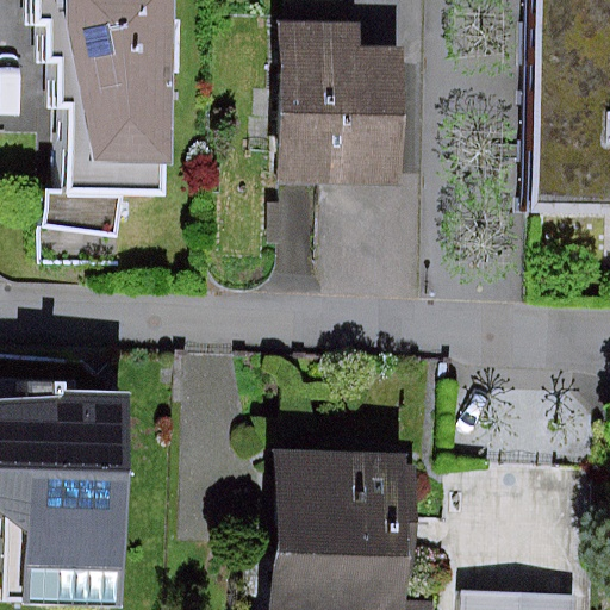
[(73,105),(174,104),(173,0),(38,0),(38,22),(53,22),(53,60),(62,60),(62,105),(73,105)]
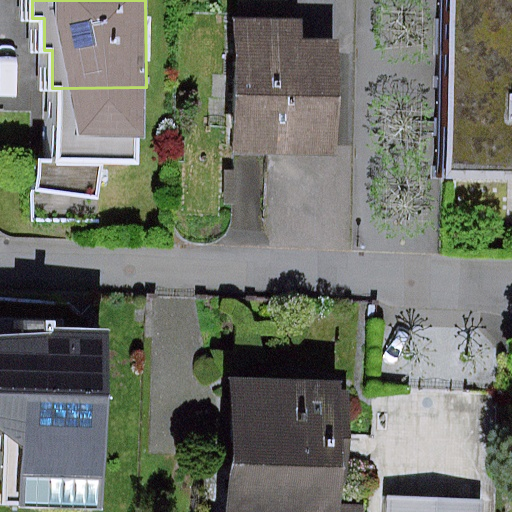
[(511,157),(511,0),(449,0),(448,157),(511,157)]
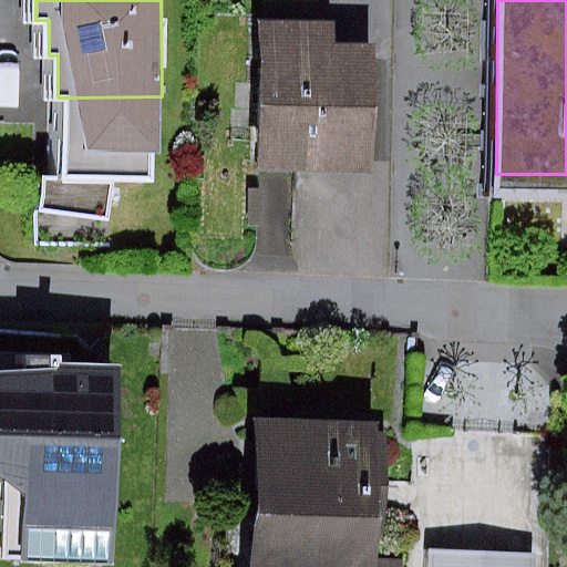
[(387,178),(389,66),(344,65),(346,12),(277,11),(274,177),(387,178)]
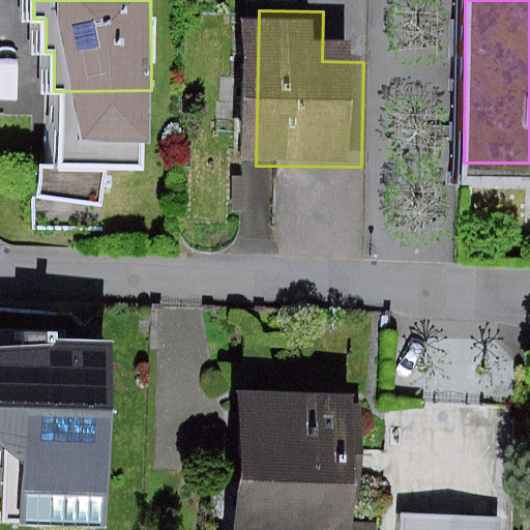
[(151,90),(63,91),(62,164),(49,164),(48,225),(113,226),(114,163),(143,163),(143,142),(150,142),(151,90)]
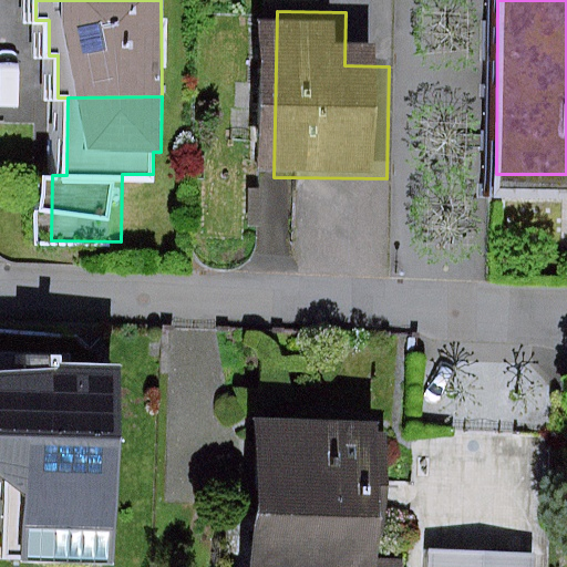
[(24,513),(111,515),(113,362),(0,360),(0,454),(26,455),(24,513)]
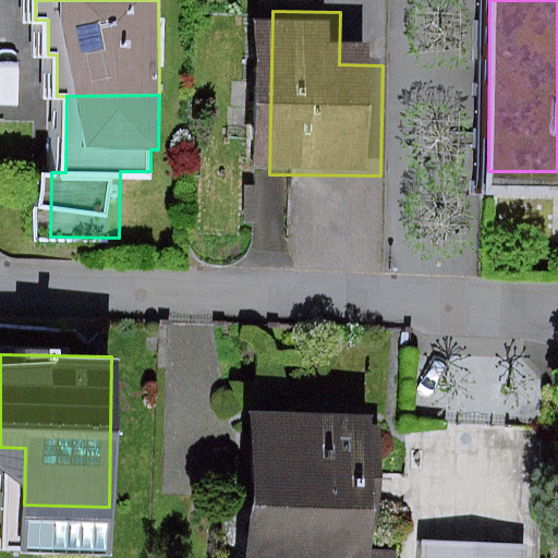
[(367,557),(366,420),(227,421),(228,557),(367,557)]
